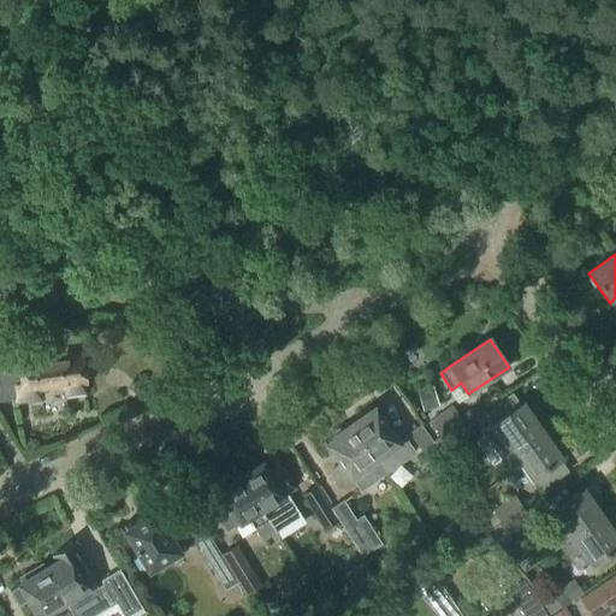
[(92,375),(90,363),(84,361),(83,359),(19,367),(19,373),(5,375),(0,369),(0,401),(16,400),(16,402),(40,398),(37,388),(64,384),(65,395),(86,392),(83,381),(87,381),(86,379),(92,375)]
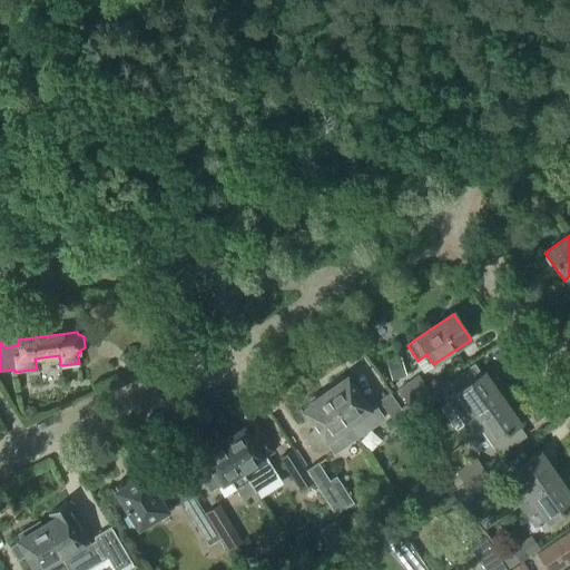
[(128,369),(133,361),(128,353),(119,353),(115,361),(119,369),(128,369)]
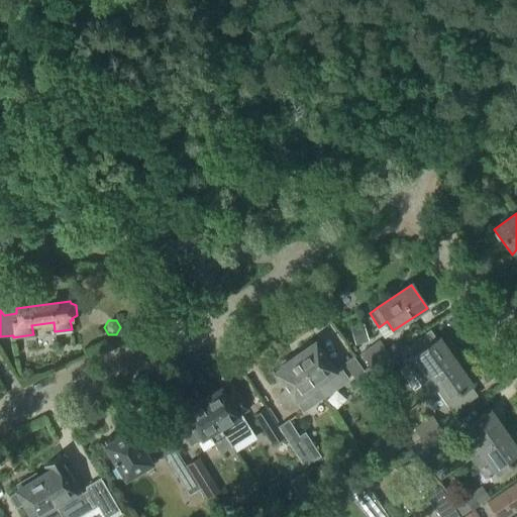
[(354,346),(369,342),(364,325),(350,329),(354,346)]
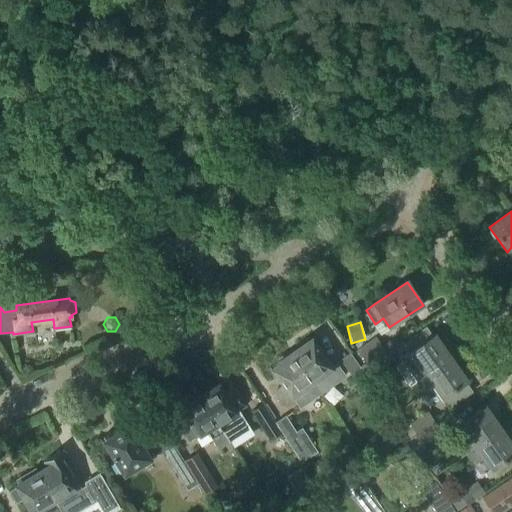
[(449,358),(450,357),(434,335),(410,352),(399,360),(415,382),(425,375),(449,358)]
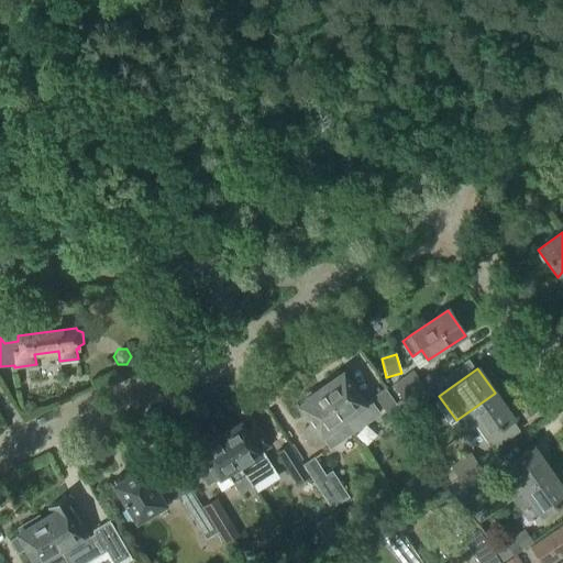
[(370,401),(364,405),(342,374),(341,375),(339,372),(318,387),(348,428),(352,433),(378,415),(370,401)]
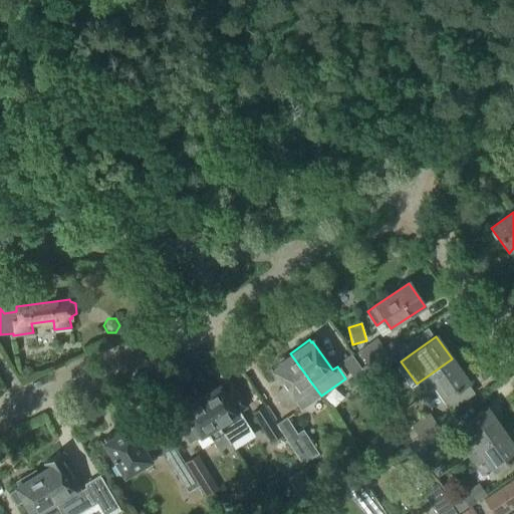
[(366,363),(386,350),(377,339),(358,352),(366,363)]
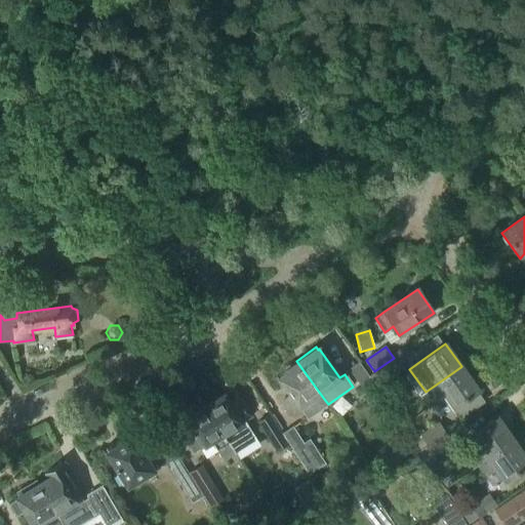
[(382,384),(402,370),(394,358),(374,371),(382,384)]
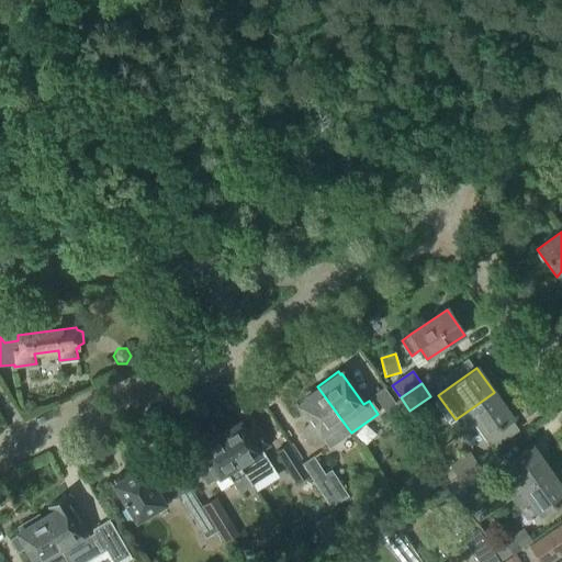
[(328,448),(351,433),(347,427),(317,386),(305,394),(307,397),(305,398),(306,401),(299,406),(328,448)]
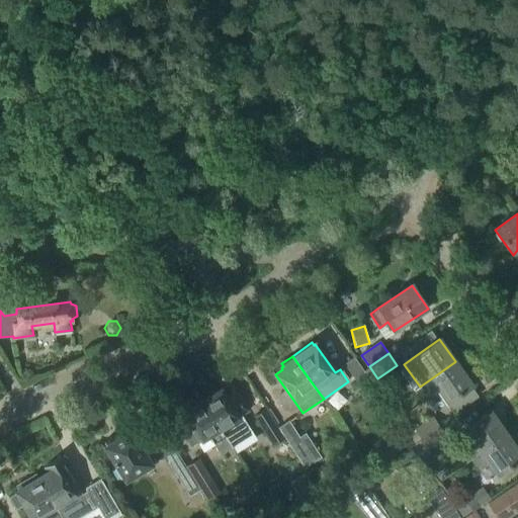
[(367,399),(377,392),(353,357),(344,363),(367,399)]
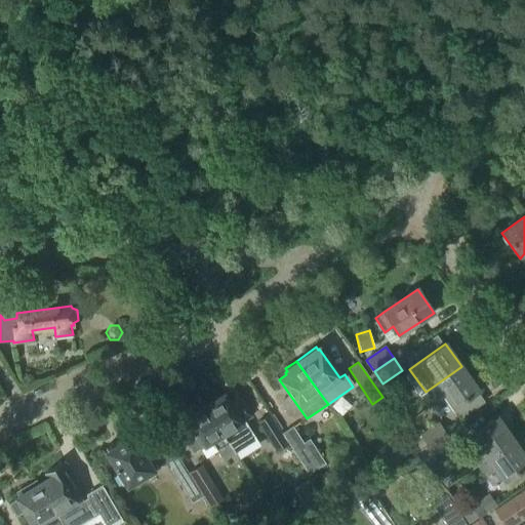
[(479,391),(461,366),(460,367),(436,385),(426,392),(418,397),(426,407),(443,395),(453,408),(460,418),(484,402),(477,392),(479,391)]
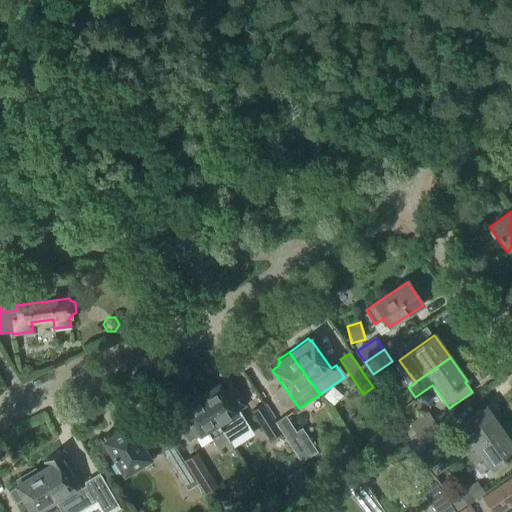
[(228,443),(239,436),(228,418),(245,407),(228,380),(199,398),(221,432),(228,443)]
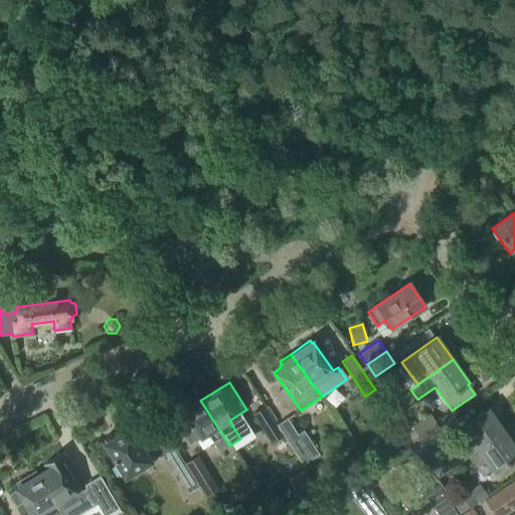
[(222,435),(200,400),(179,413),(180,413),(173,418),(188,444),(195,440),(196,441),(206,434),(211,442),(218,453),(229,446),(222,435)]
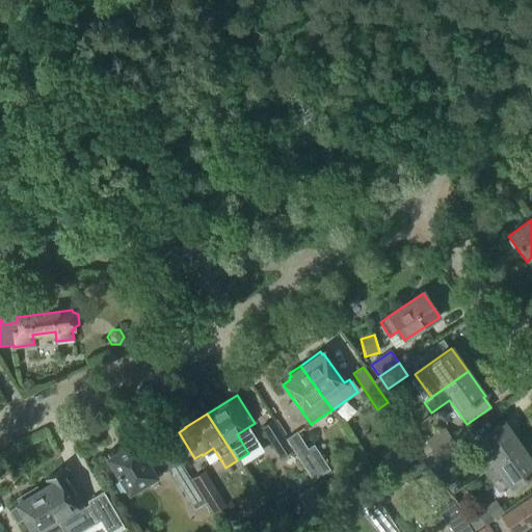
[(280,458),(292,450),(272,420),(260,428),(280,458)]
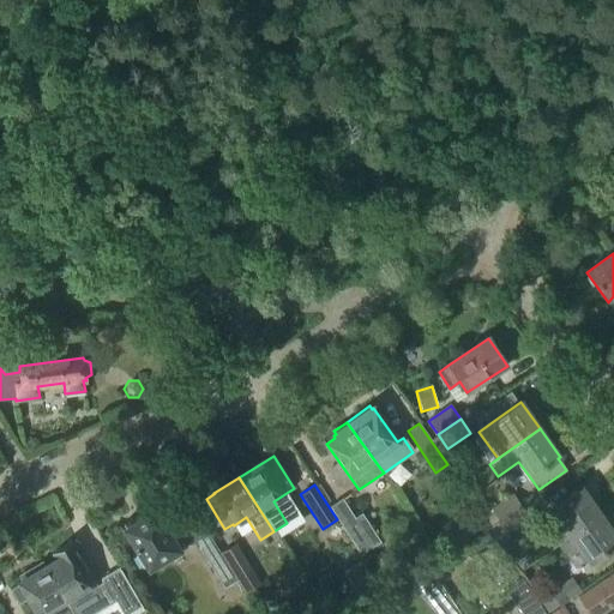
[(582,488),(552,509),(563,524),(555,529),(554,535),(560,543),(600,515),(582,488)]
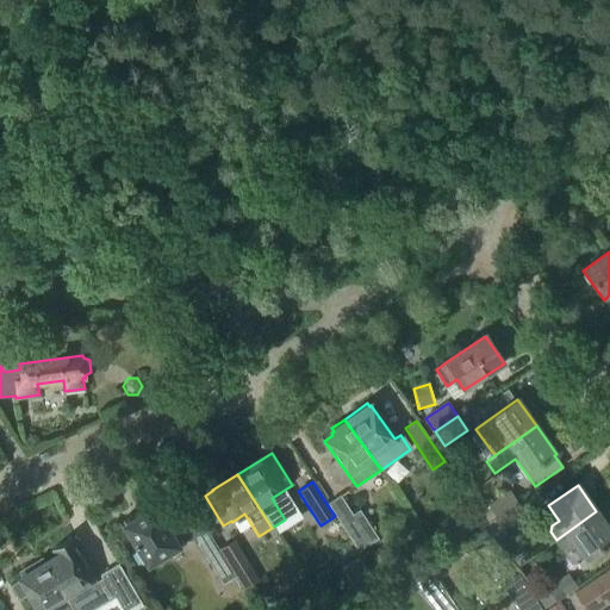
[(487,523),(517,503),(509,491),(479,511),(487,523)]
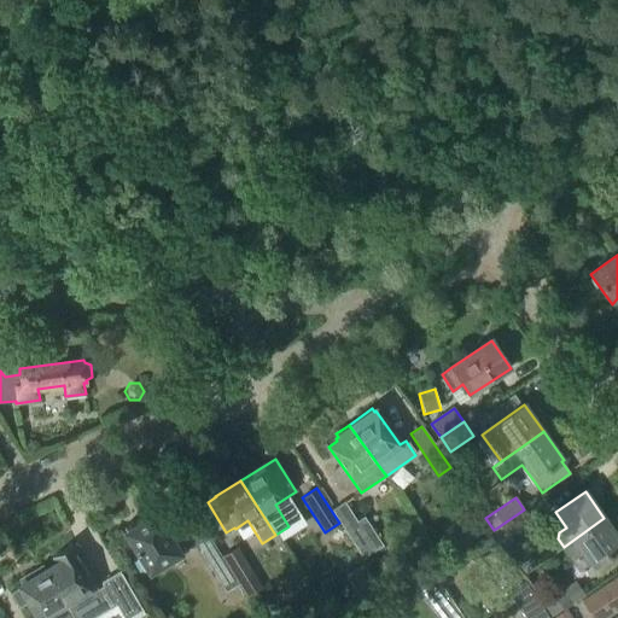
[(361,528),(344,503),(332,512),(365,558),(384,546),(368,523),(361,528)]
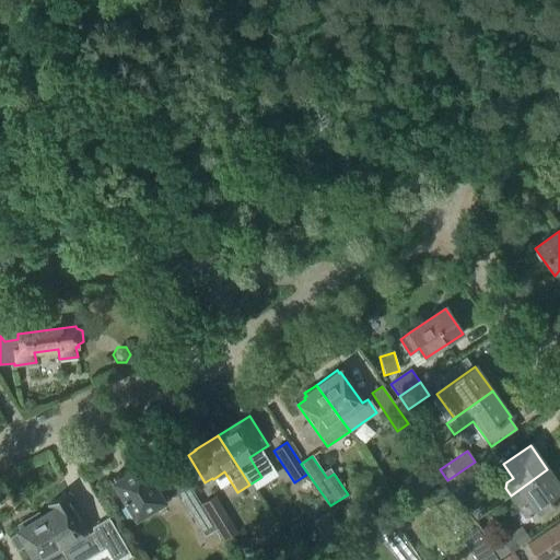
[(456,493),(483,475),(475,462),(447,480),(456,493)]
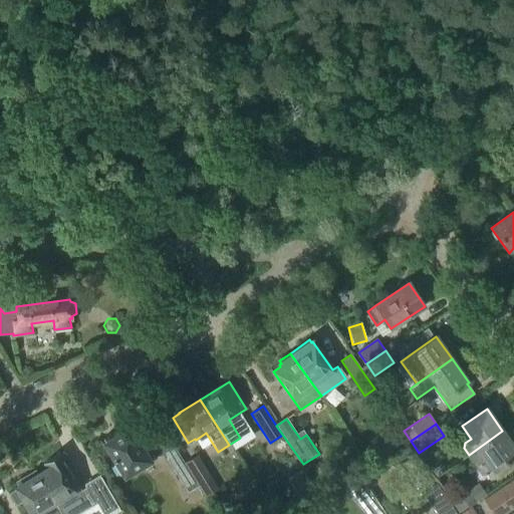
[(138,442),(130,428),(116,436),(113,432),(103,439),(105,443),(103,444),(116,465),(113,467),(118,476),(122,474),(124,477),(156,458),(144,438),(138,442)]
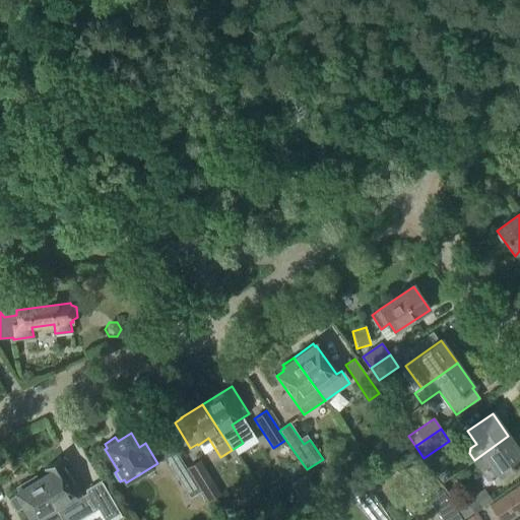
[(400,434),(391,440),(400,452),(409,446),(400,434)]
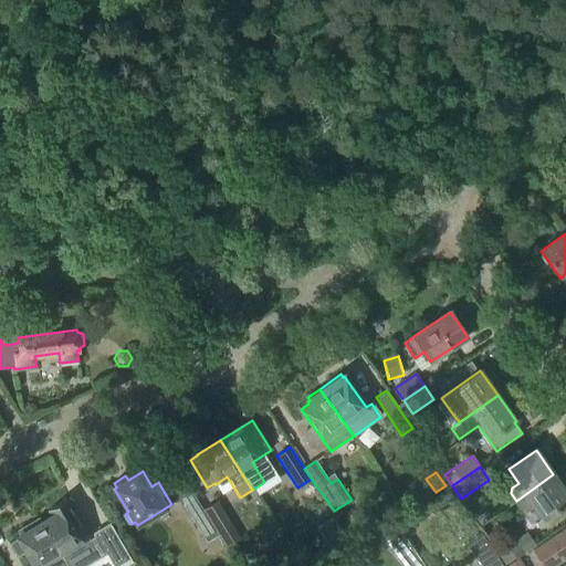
[(516,501),(514,503),(523,516),(535,507),(544,520),(565,504),(565,492),(553,474),(516,501)]
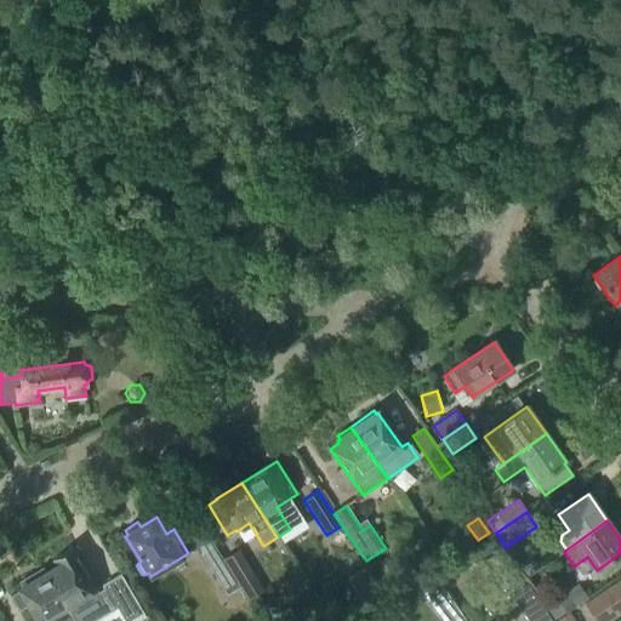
[(440,542),(429,550),(439,563),(450,557),(440,542)]
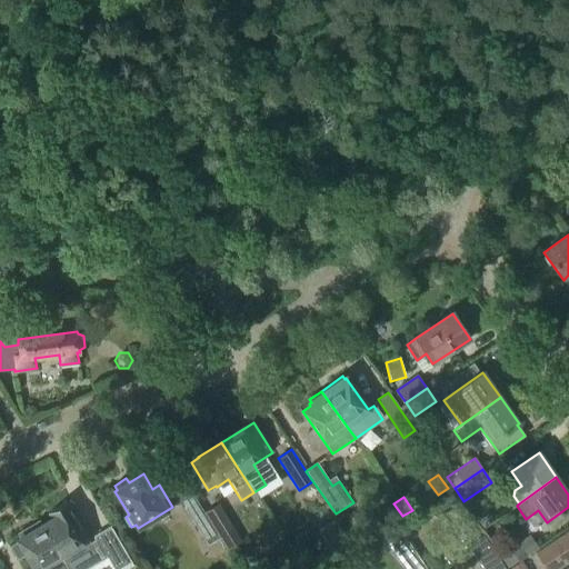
[(208,547),(220,539),(205,513),(195,498),(182,505),(208,547)]
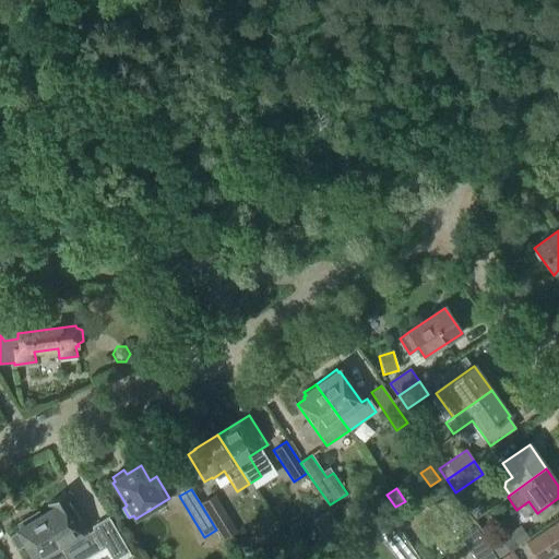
[(52,509),(39,516),(58,548),(59,547),(66,558),(88,558),(93,557),(85,543),(92,539),(64,495),(49,503),(52,509)]
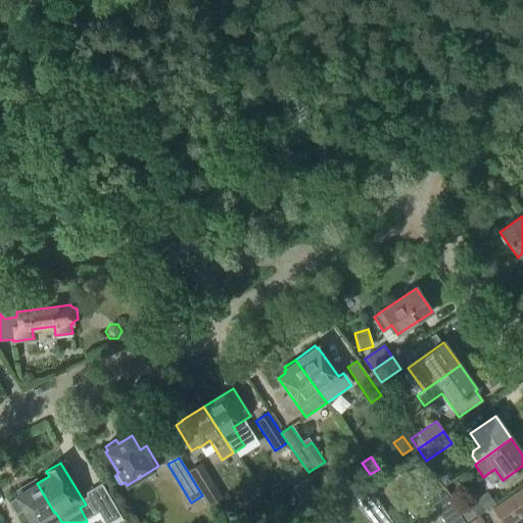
[(209,506),(223,497),(201,463),(188,472),(202,495),(209,506)]
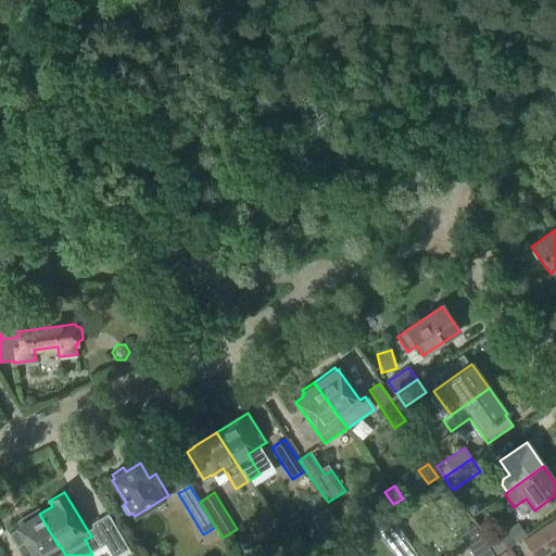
[(381,513),(393,504),(384,492),(373,500),(381,513)]
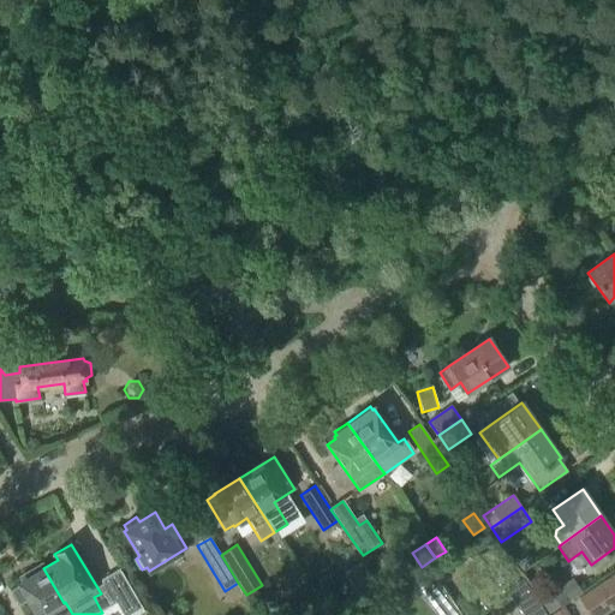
[(527,555),(518,562),(523,571),(533,563),(527,555)]
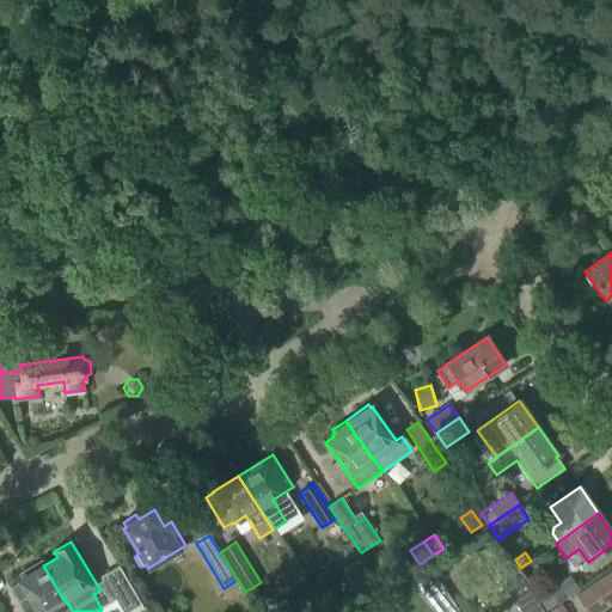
[(440,611),(453,604),(424,563),(408,575),(433,611),(440,611)]
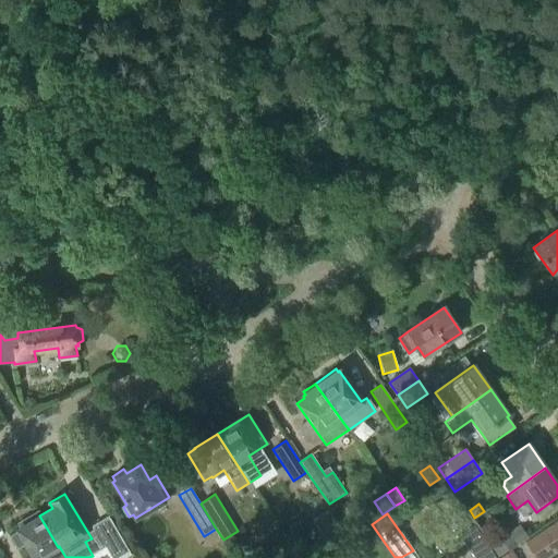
[(17,531),(9,535),(16,548),(25,544),(33,557),(38,557),(48,553),(50,557),(65,557),(59,546),(58,547),(39,516),(16,530),(17,531)]
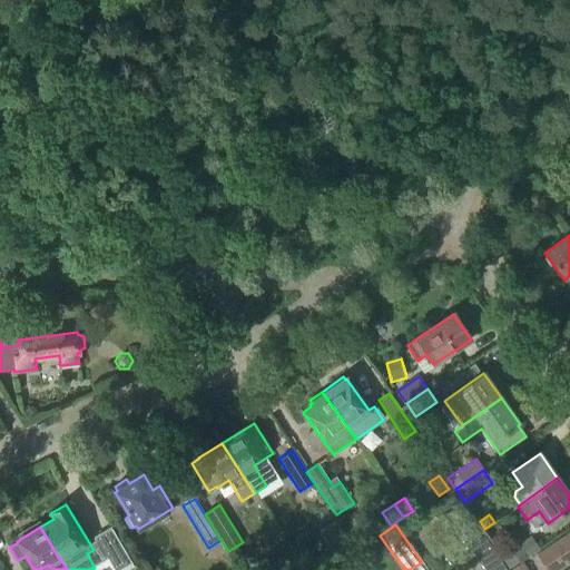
[(337,528),(321,539),(335,561),(352,550),(337,528)]
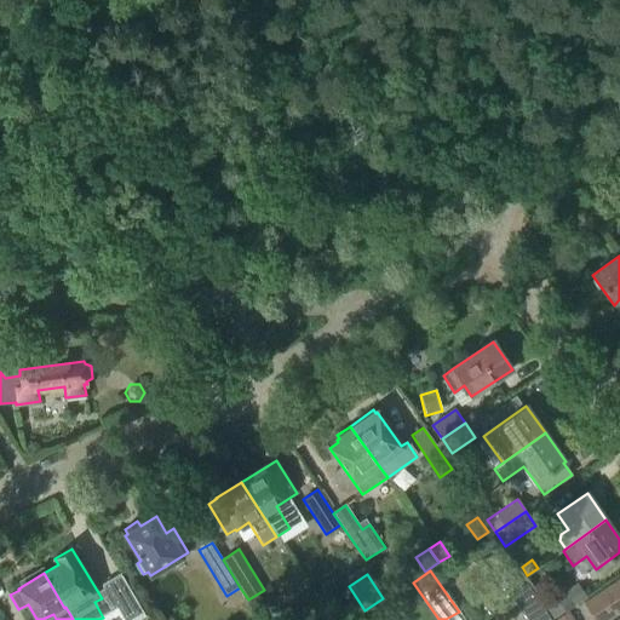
[(595,619),(603,619),(619,608),(619,578),(584,603),(595,619)]
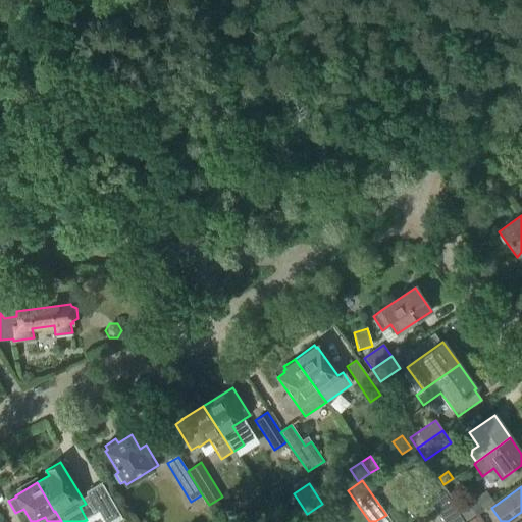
[(475,517),(494,504),(486,491),(460,510),(467,521),(475,516),(475,517)]
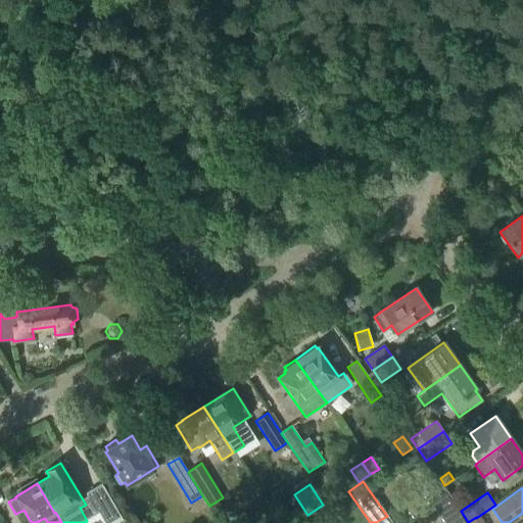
[(445,522),(464,522),(445,495),(432,504),(445,522)]
